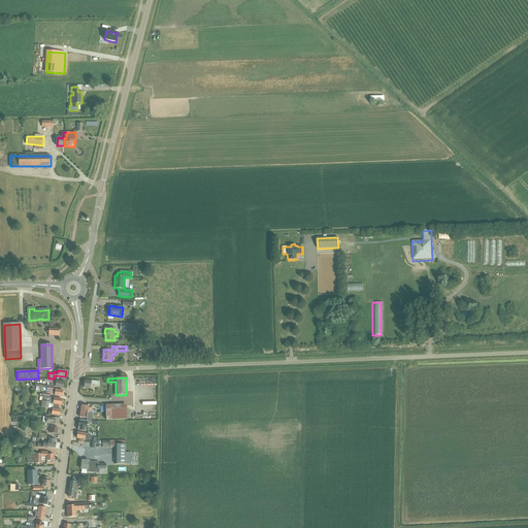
[(47,388),(54,389),(55,387),(56,387),(64,388),(64,382),(54,381),(47,380),(45,380),(44,382),(50,383),(48,386),(43,385),(43,386),(43,388),(47,388)]
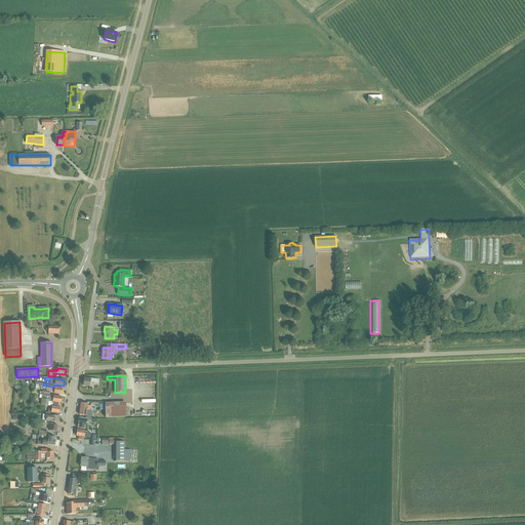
[(98,384),(98,379),(90,378),(84,378),(83,386),(89,387),(90,382),(98,384)]
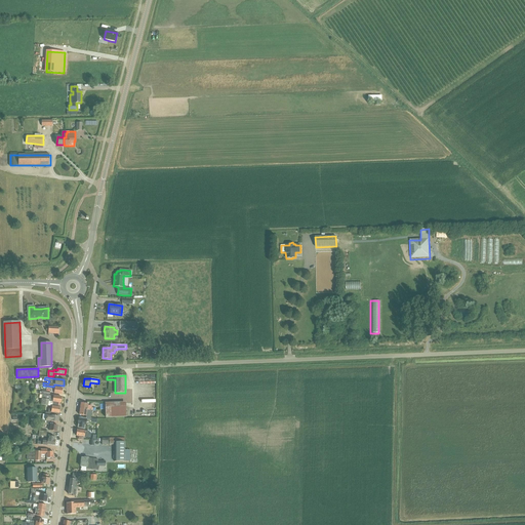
[(53,387),(47,386),(46,389),(54,390),(54,394),(62,395),(63,389),(55,388),(55,387),(53,387)]
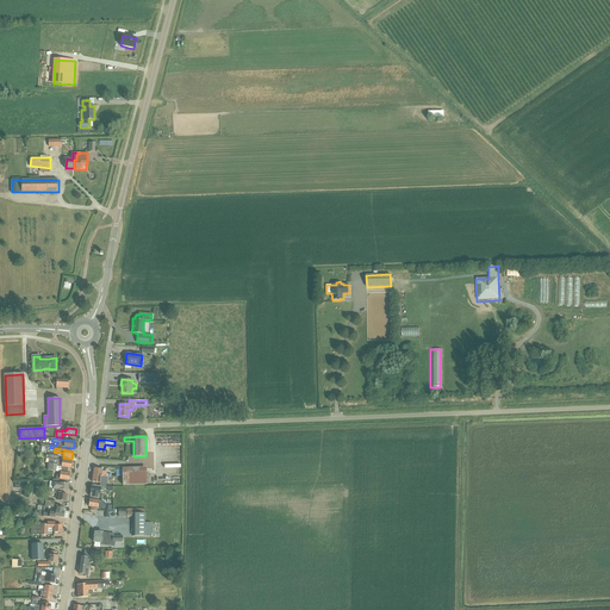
[(57,459),(50,458),(48,471),(68,473),(68,468),(70,468),(72,462),(62,460),(63,460),(57,459)]
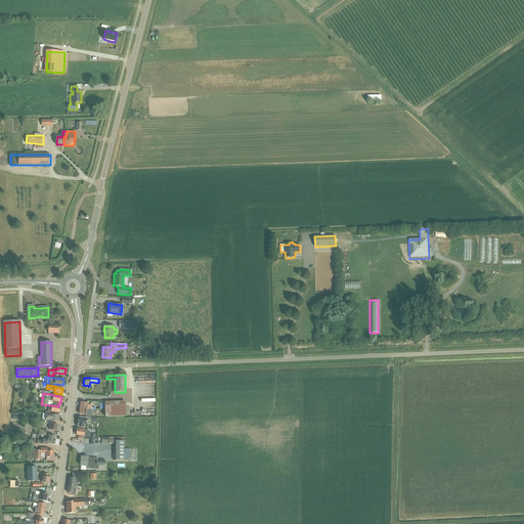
[(150,402),(150,399),(153,399),(153,396),(138,396),(138,406),(153,405),(153,402),(150,402)]
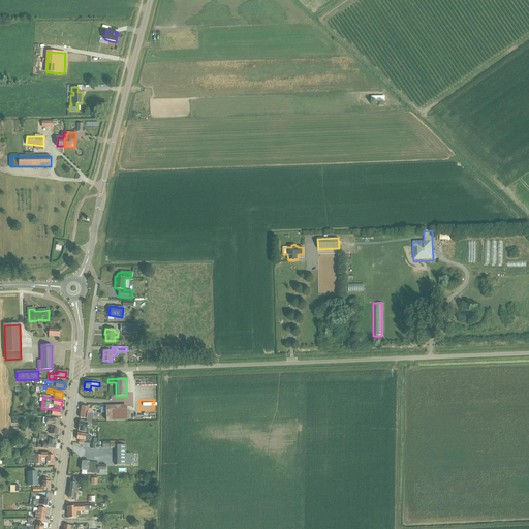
[(127,419),(127,409),(127,405),(106,405),(106,409),(106,413),(106,421),(127,419)]
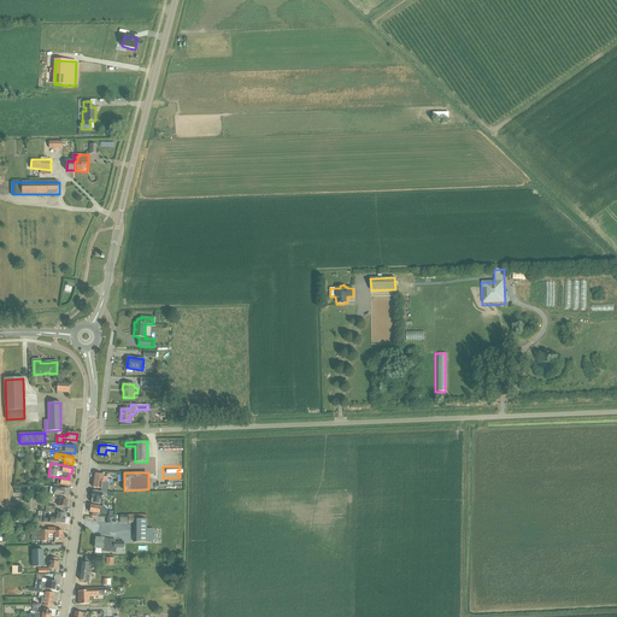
[(54,485),(53,487),(56,488),(68,489),(68,486),(70,486),(70,480),(62,479),(60,481),(58,481),(57,485),(54,485)]
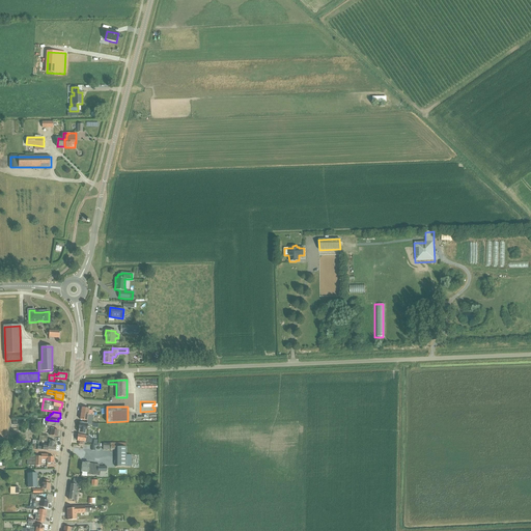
[(92,423),(93,415),(90,415),(81,414),(80,419),(87,420),(87,424),(91,424),(92,423)]
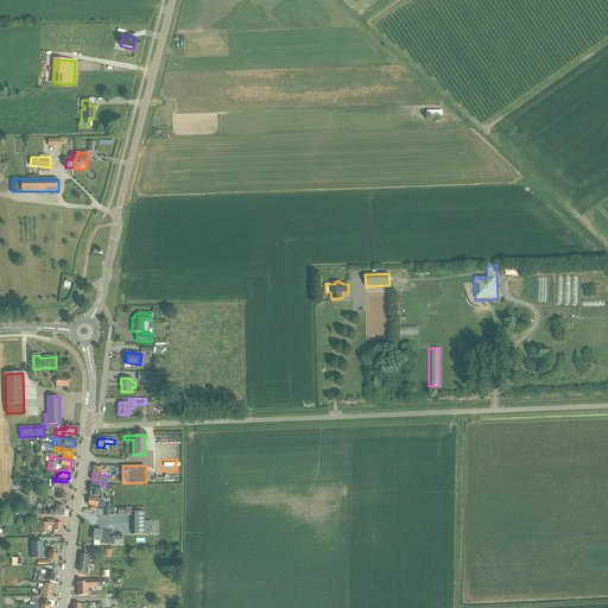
[(48,487),(48,491),(56,492),(57,492),(58,488),(67,489),(68,482),(67,482),(55,481),(52,480),(52,487),(48,487)]
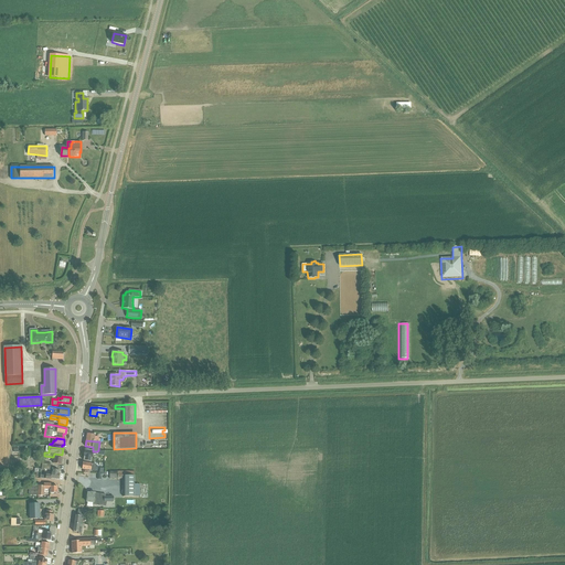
[(84,457),(84,460),(92,461),(92,458),(93,456),(95,457),(96,456),(96,455),(104,456),(104,451),(98,450),(97,451),(93,451),(85,450),(84,457)]
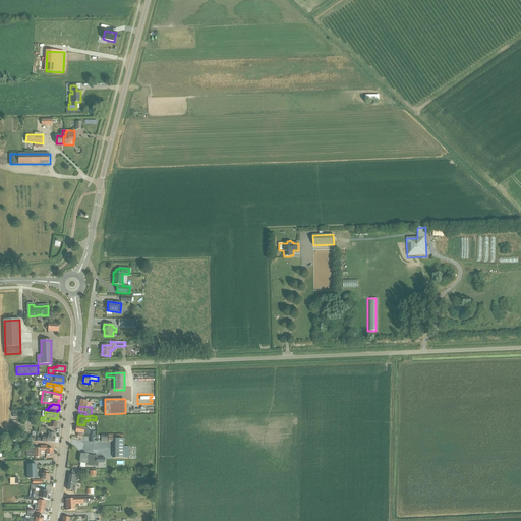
[(88,435),(89,428),(76,426),(75,432),(77,432),(77,436),(82,437),(83,435),(88,435)]
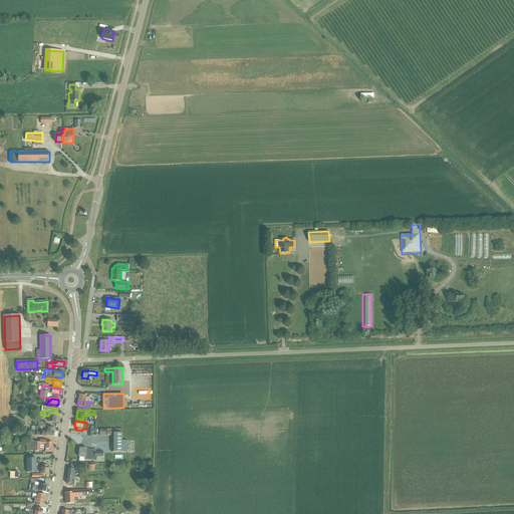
[(46,437),(46,436),(53,436),(54,431),(53,431),(54,428),(48,427),(47,433),(40,432),(40,433),(37,433),(37,436),(46,437)]
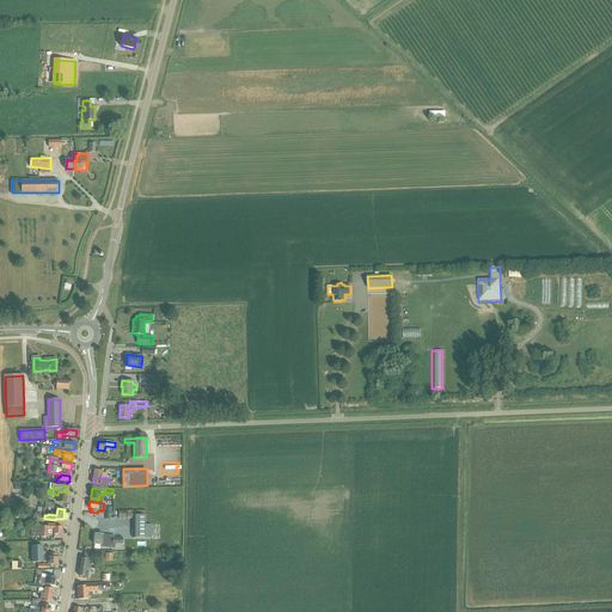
[(134,538),(152,538),(152,525),(146,525),(146,510),(120,510),(120,519),(134,519),(134,538)]
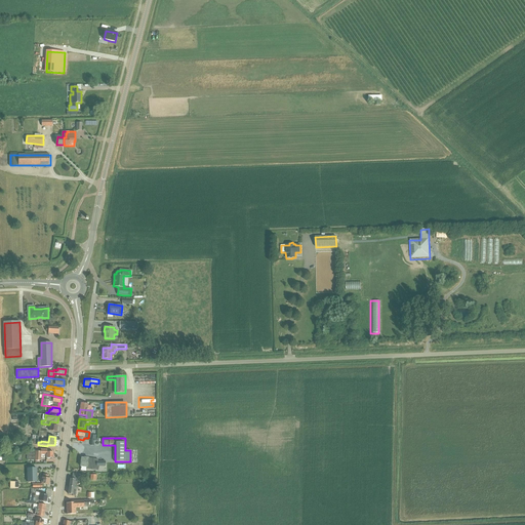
[(28,451),(28,460),(36,460),(41,460),(41,457),(41,454),(44,455),(47,455),(47,457),(47,458),(50,458),(53,458),(53,452),(47,452),(47,450),(41,450),(41,451),(36,451),(28,451)]
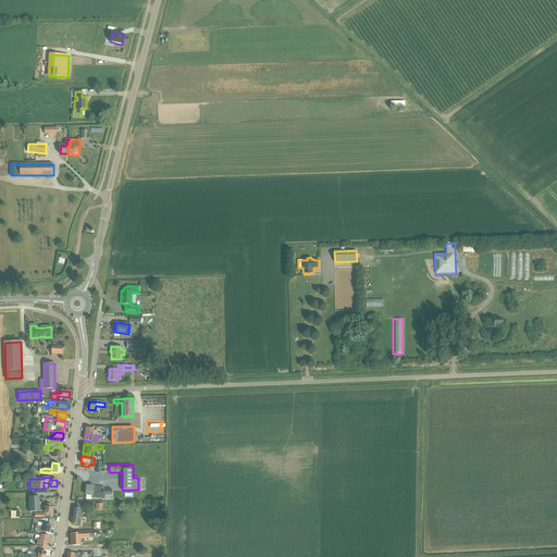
[(112,494),(112,490),(106,490),(103,490),(104,487),(90,485),(90,486),(87,486),(85,494),(91,495),(91,498),(104,499),(104,495),(112,494)]
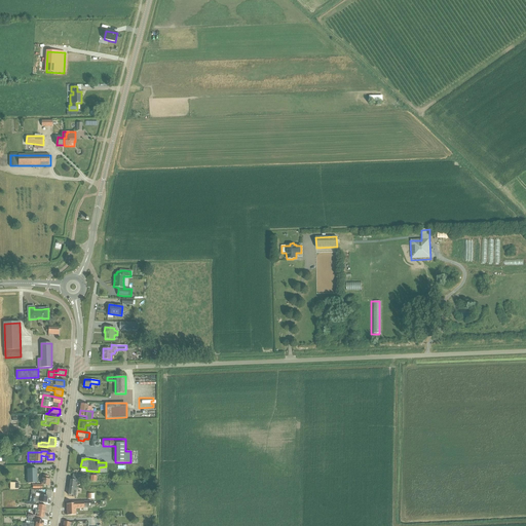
[(37,470),(27,470),(28,483),(37,483),(37,470)]
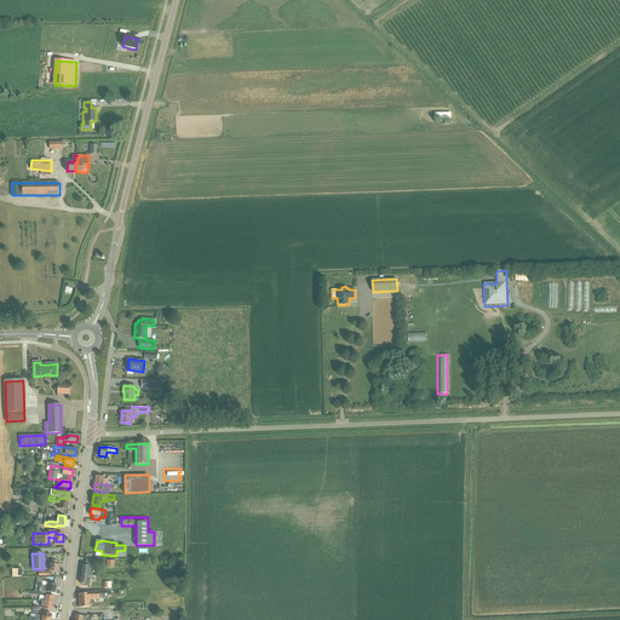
[(81,570),(81,574),(91,575),(92,567),(93,567),(95,558),(86,557),(85,566),(84,566),(82,570),(81,570)]
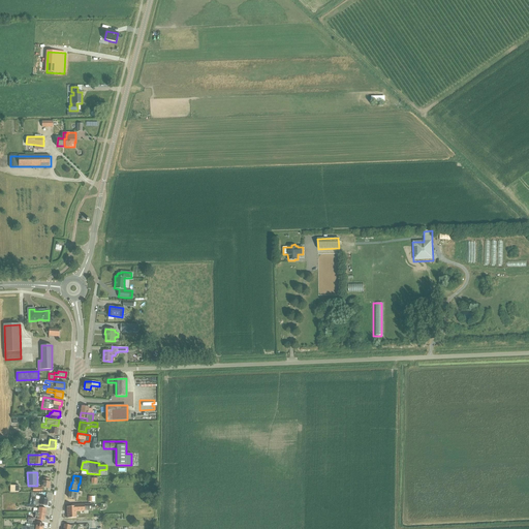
[(50,488),(51,483),(49,481),(50,478),(44,478),(44,479),(42,479),(41,487),(50,488)]
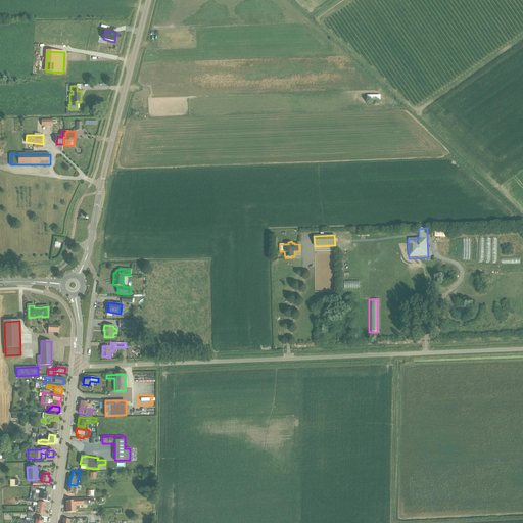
[(77,485),(68,484),(67,487),(68,487),(68,492),(73,492),(73,493),(76,494),(76,490),(76,489),(77,485)]
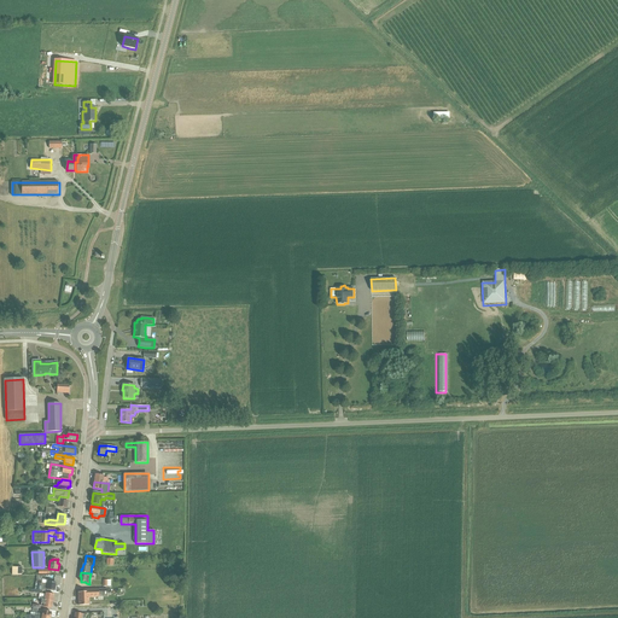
[(36,582),(35,589),(36,590),(42,590),(47,592),(47,590),(54,592),(56,583),(48,582),(48,584),(41,583),(41,579),(36,579),(36,582)]
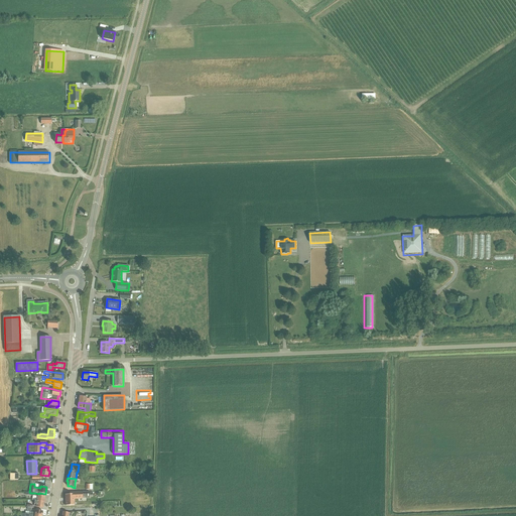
[(68,494),(66,495),(66,501),(66,506),(71,505),(75,505),(75,504),(75,500),(75,499),(78,499),(83,499),(83,498),(83,497),(85,497),(90,497),(90,495),(92,495),(93,495),(93,492),(89,492),(83,492),(75,492),(70,493),(70,494),(68,494)]
